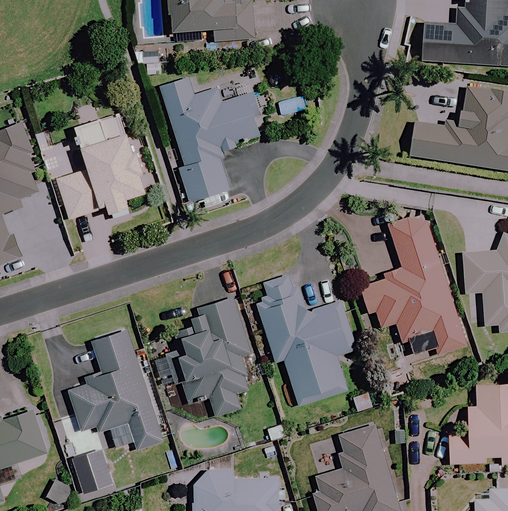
[(174,0),(177,43),(259,38),(256,0),(174,0)]
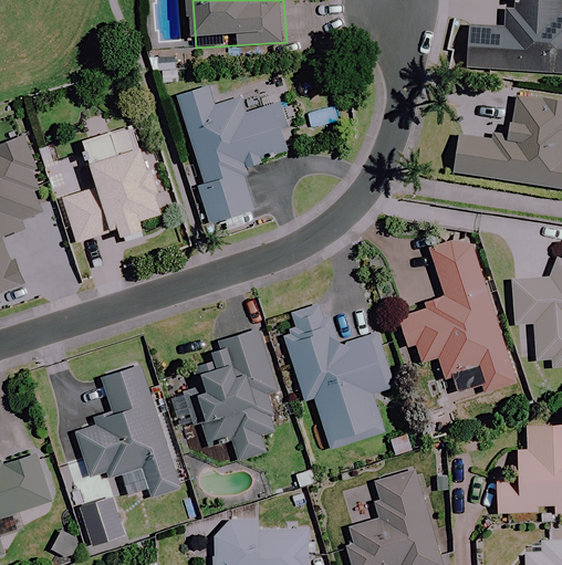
[(545,75),(561,75),(561,0),(510,0),(509,28),(468,27),(466,61),(547,64),(545,75)]
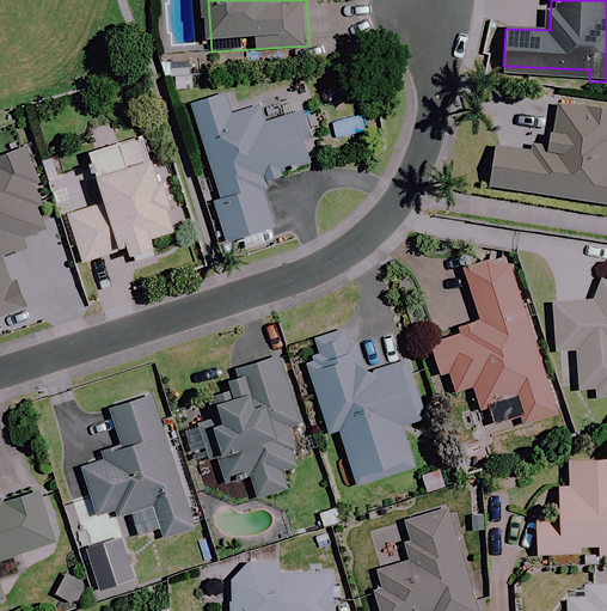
[(189,104),(227,239),(277,225),(265,182),(317,167),(306,133),(300,111),(270,120),(265,103),(234,111),(230,92),(189,104)]
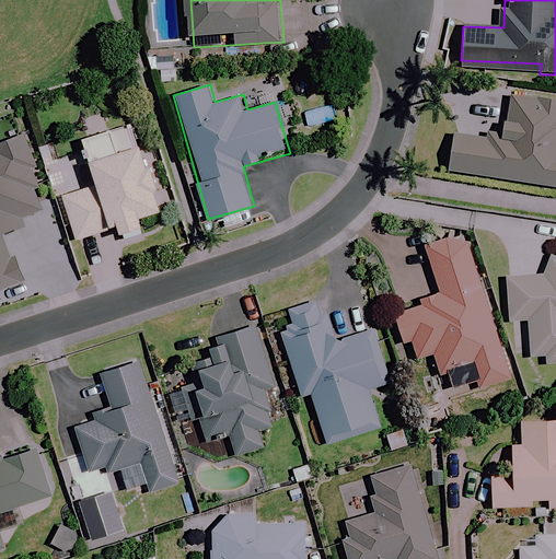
[(555,100),(512,94),(505,139),(453,131),(447,172),(555,188),(555,100)]
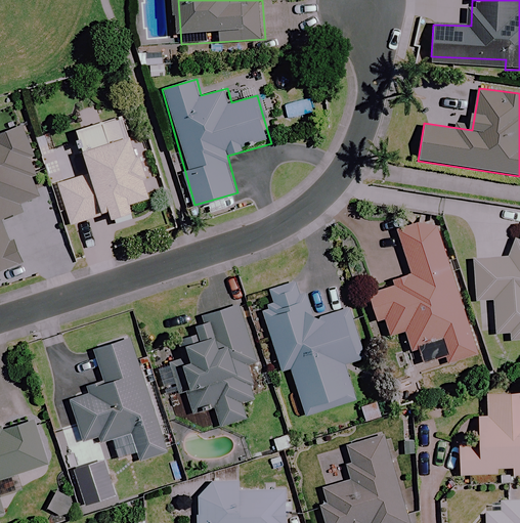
[(155,195),(125,113),(71,132),(87,175),(58,185),(73,225),(112,211),(115,219),(135,212),(132,204),(155,195)]
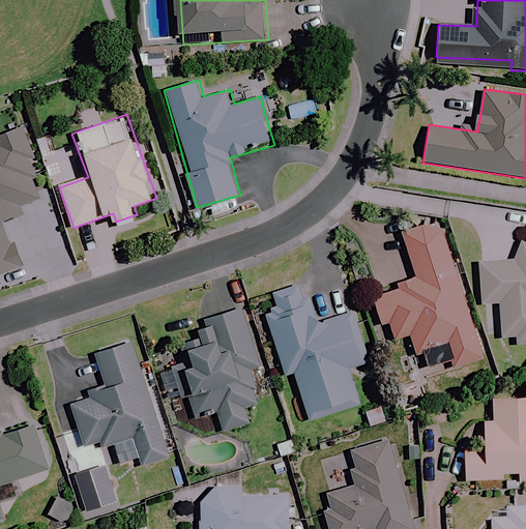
[(36,157),(25,126),(0,135),(0,273),(22,266),(5,222),(27,213),(24,205),(46,198),(31,158),(36,157)]
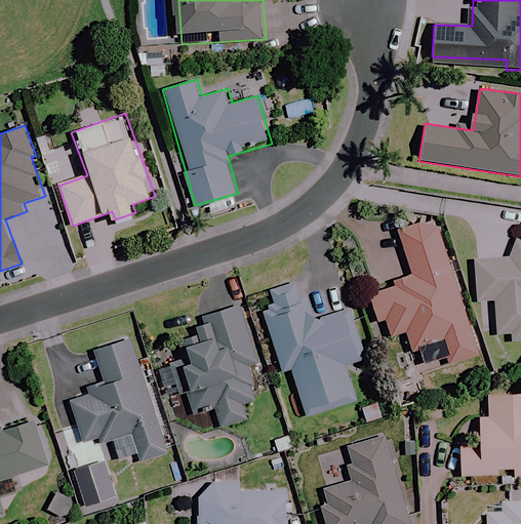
[(479,355),(433,216),(397,229),(411,274),(394,279),(397,286),(369,295),(377,321),(386,319),(391,336),(406,331),(412,351),(418,349),(425,365),(447,357),(449,364),(479,355)]
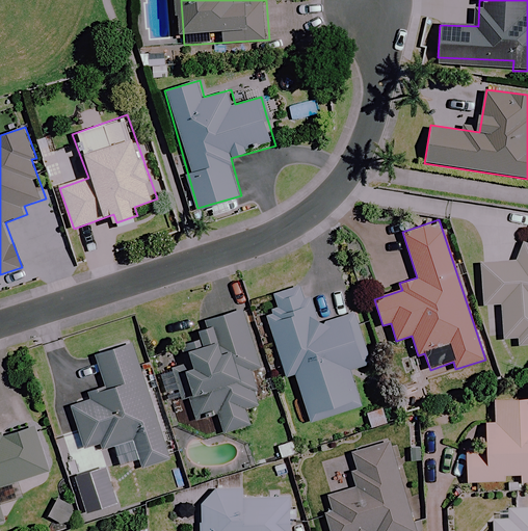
[(527,254),(526,259),(480,262),(483,303),(503,302),(505,338),(519,337),(519,348),(527,347),(527,254)]
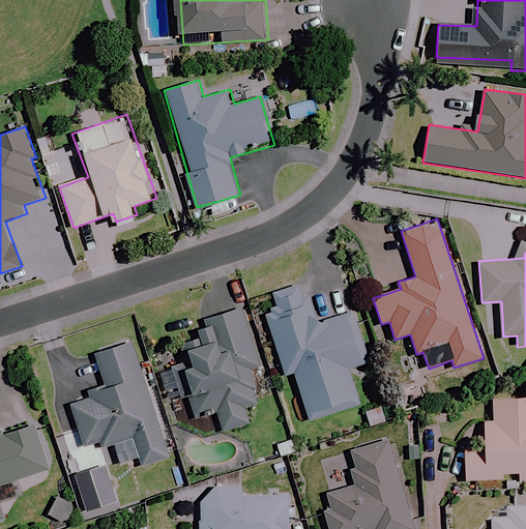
[(263,314),(288,378),(291,376),(309,421),(364,400),(352,368),(373,359),(354,312),(321,324),(310,295),(303,297),(299,287),(274,296),(279,307),(263,314)]
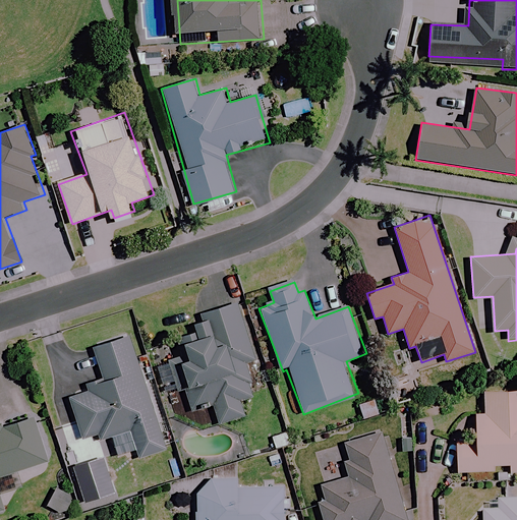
[(261,358),(237,302),(192,321),(196,332),(175,341),(180,353),(156,363),(170,399),(183,393),(192,414),(213,406),(220,424),(248,413),(242,399),(261,391),(249,362),(261,358)]
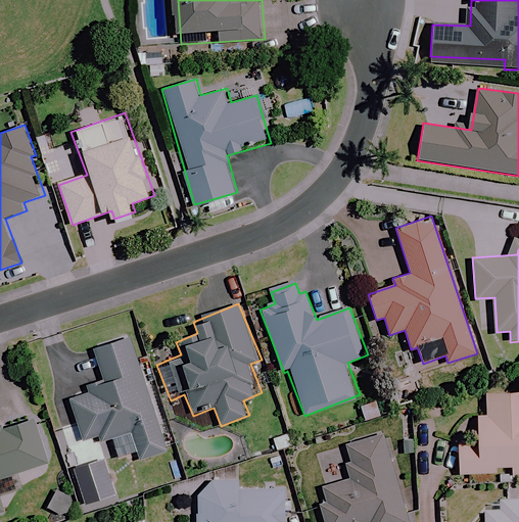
[(68,399),(82,440),(98,435),(101,442),(131,432),(140,460),(168,451),(130,337),(94,349),(105,380),(89,386),(91,392),(68,399)]
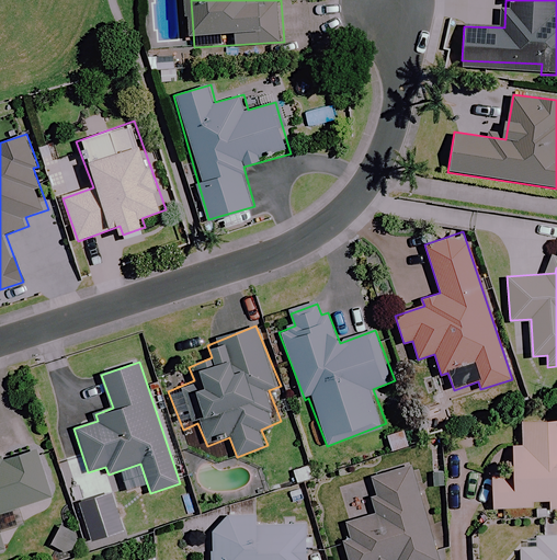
[(495,506),(534,506),(534,499),(552,500),(552,507),(556,506),(556,426),(530,426),(530,446),(519,446),(518,473),(495,473),(495,506)]
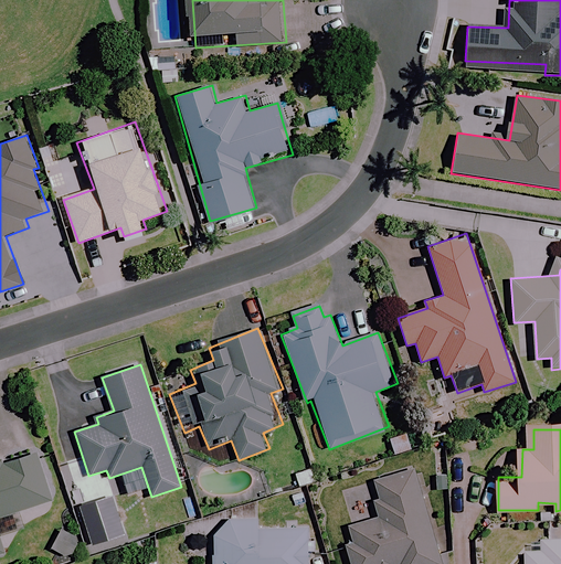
[(0,554),(8,553),(0,529),(0,518),(53,501),(35,449),(0,460),(0,554)]
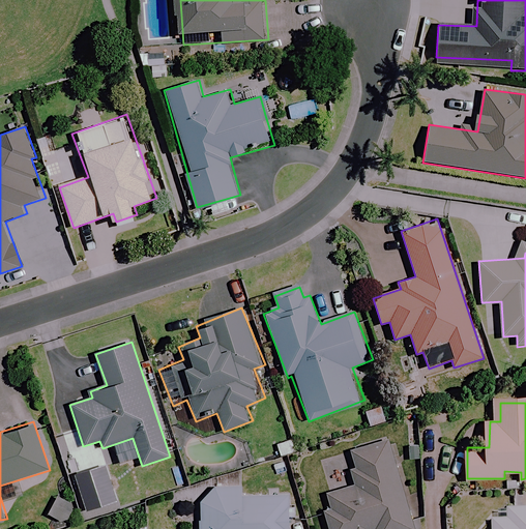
[(359,483),(320,494),(329,528),(375,528),(376,528),(375,528),(414,528),(387,439),(350,451),(359,483)]
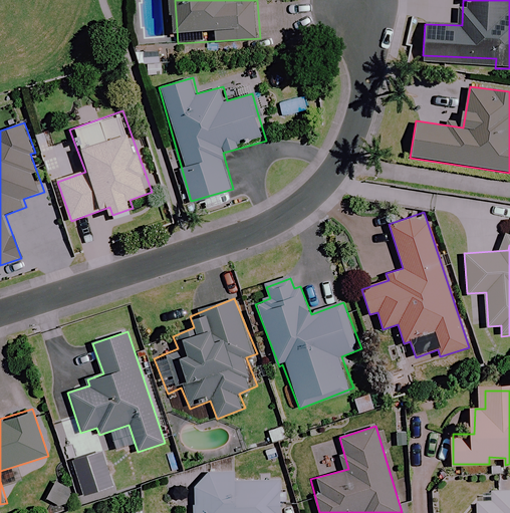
[(237,470),(205,471),(206,485),(193,485),(194,512),(282,512),(281,479),(238,480),(237,470)]
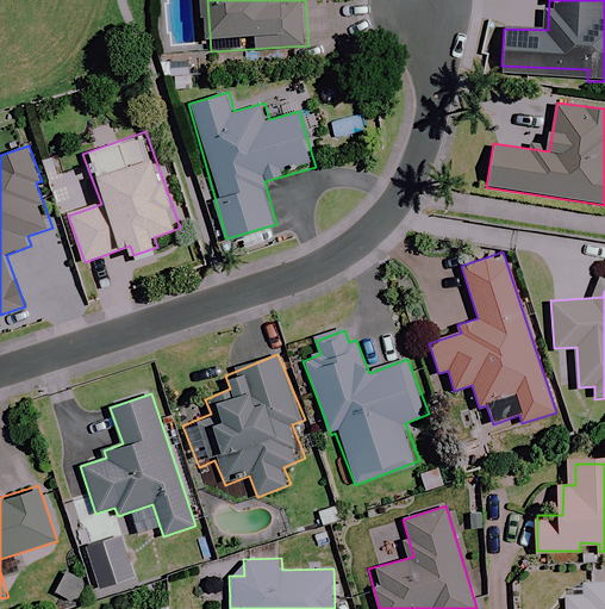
[(604,585),(584,585),(584,589),(567,589),(566,608),(604,608),(604,585)]
